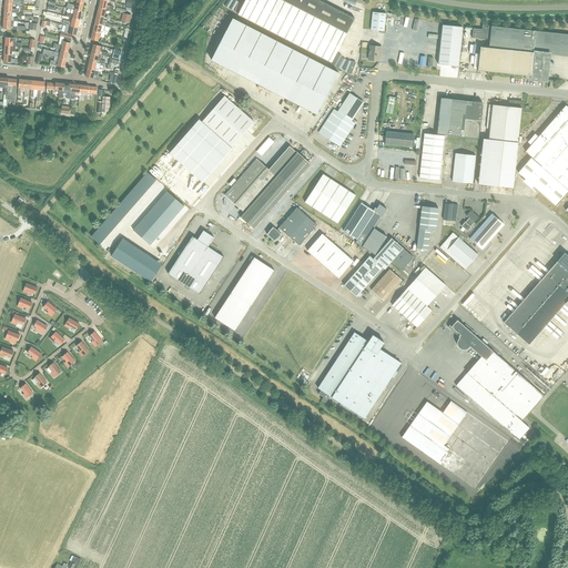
[(103,0),(100,0),(99,7),(105,9),(112,10),(113,7),(107,4),(108,1),(103,0)]
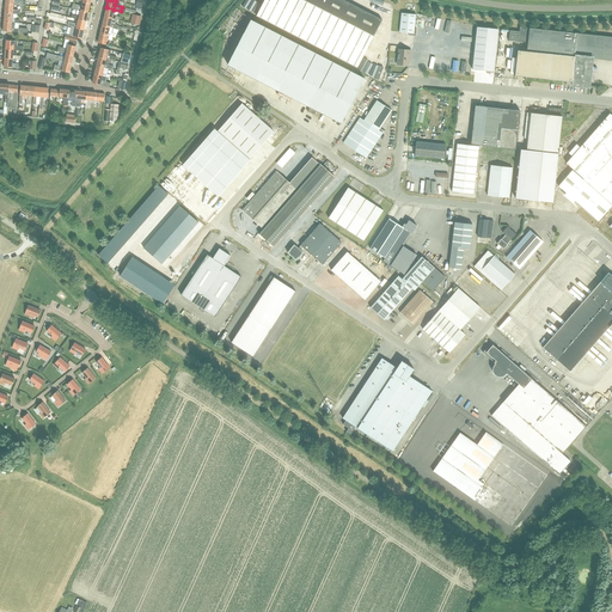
[(356,68),(381,19),(343,0),(304,0),(305,0),(304,0),(263,0),(256,16),(356,68)]
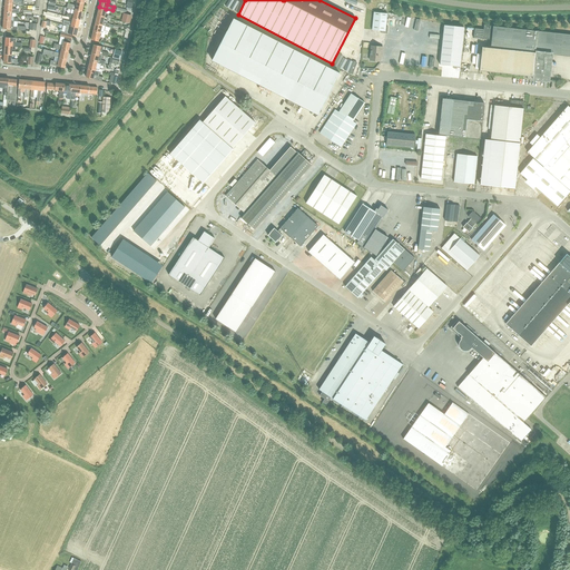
[(68,3),(67,8),(75,10),(81,11),(84,3),(77,2),(76,6),(68,3)]
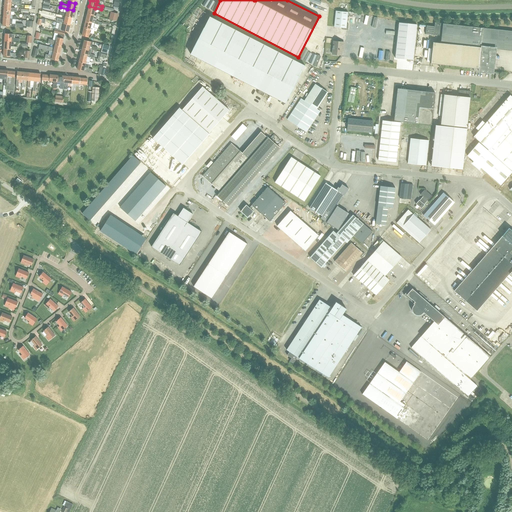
[(10,8),(11,4),(5,3),(4,11),(10,11),(16,12),(17,9),(10,8)]
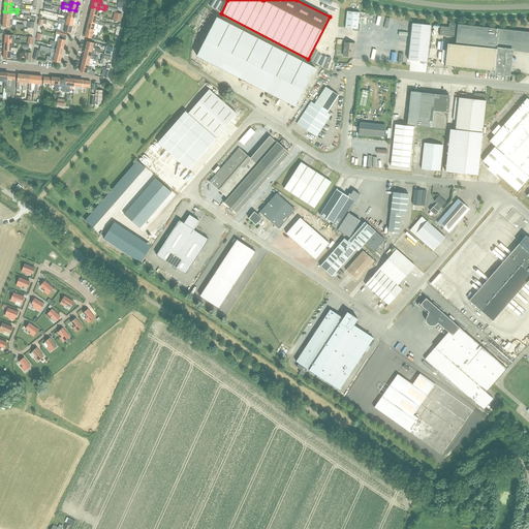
[(92,6),(90,14),(96,16),(98,8),(92,6)]
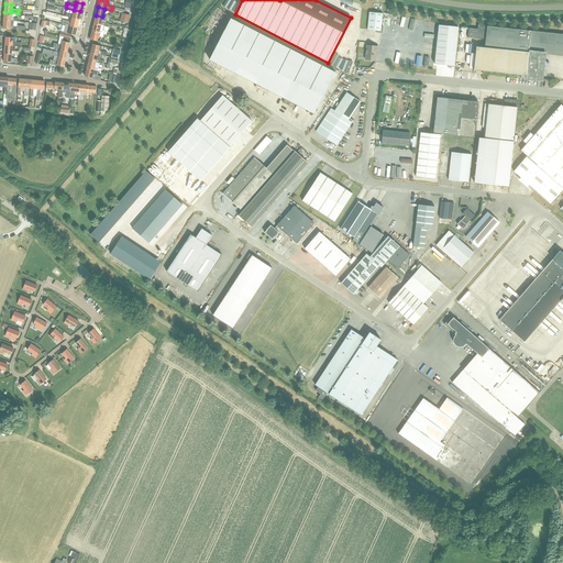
[(66,13),(65,17),(68,17),(72,18),(79,20),(80,11),(74,10),(73,13),(70,13),(69,14),(66,13)]
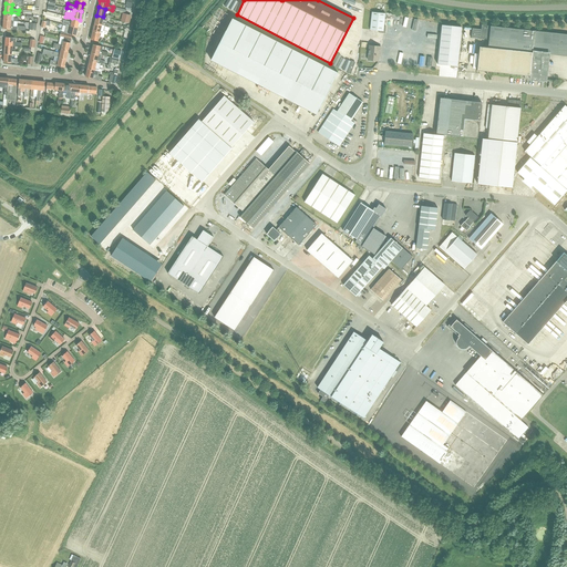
[(384,33),(385,27),(383,27),(385,13),(372,11),(370,30),(379,31),(379,32),(384,33)]
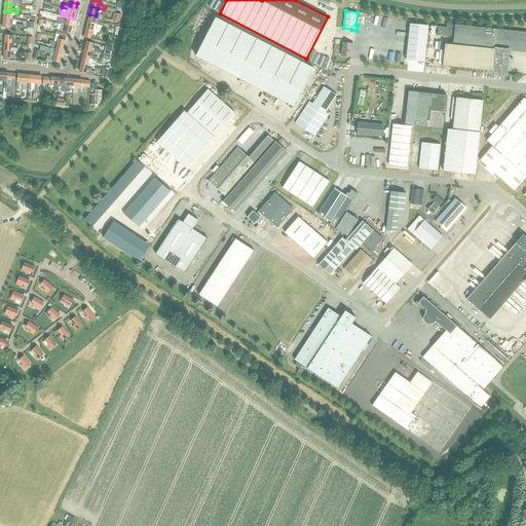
[(3,19),(12,20),(16,20),(16,16),(12,16),(12,15),(10,15),(10,11),(4,11),(3,19)]
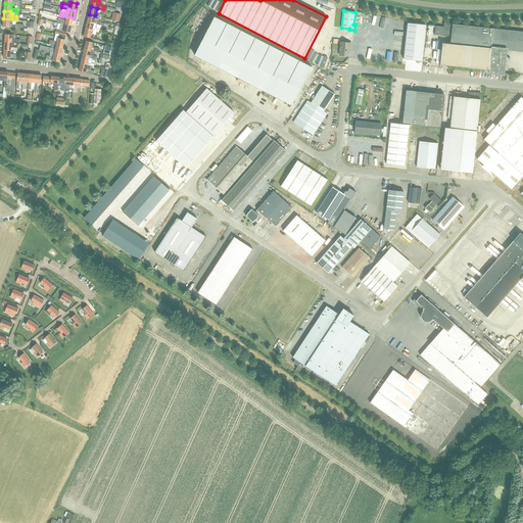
[(89,14),(87,21),(94,24),(96,24),(100,25),(100,21),(98,21),(98,19),(95,18),(95,15),(89,14)]
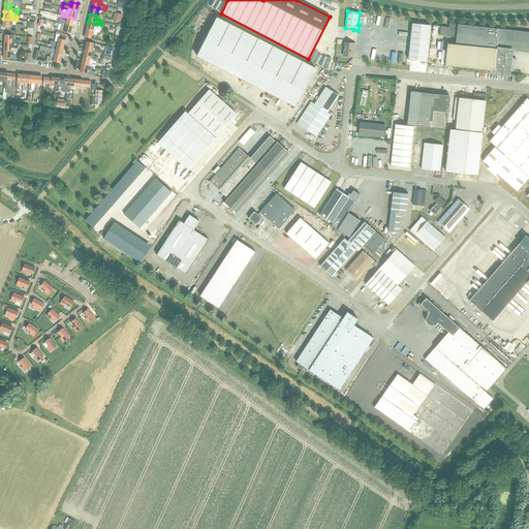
[(59,19),(58,23),(61,23),(62,24),(72,26),(74,19),(67,17),(66,21),(59,19)]
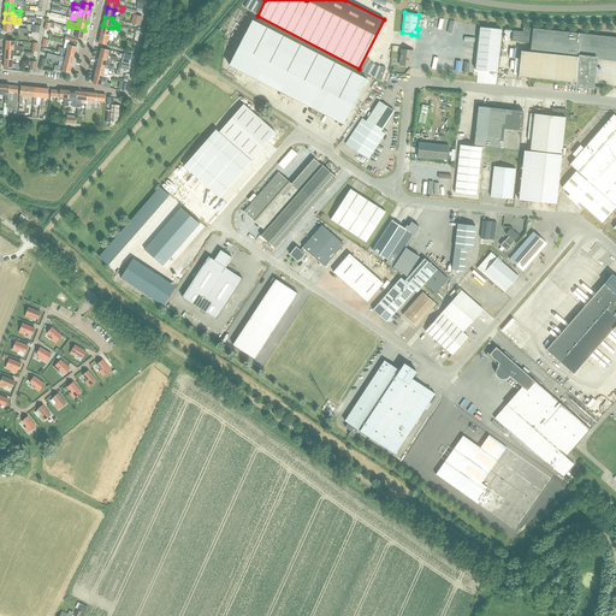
[(343,124),(366,78),(252,21),(229,65),(343,124)]
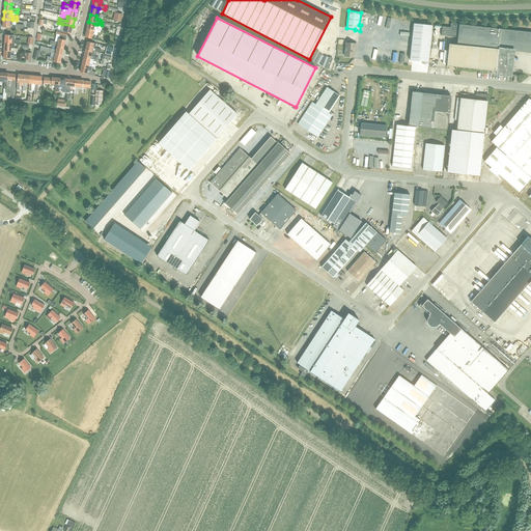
[(12,20),(3,19),(3,27),(23,29),(24,25),(16,24),(16,25),(12,25),(12,21),(12,20)]
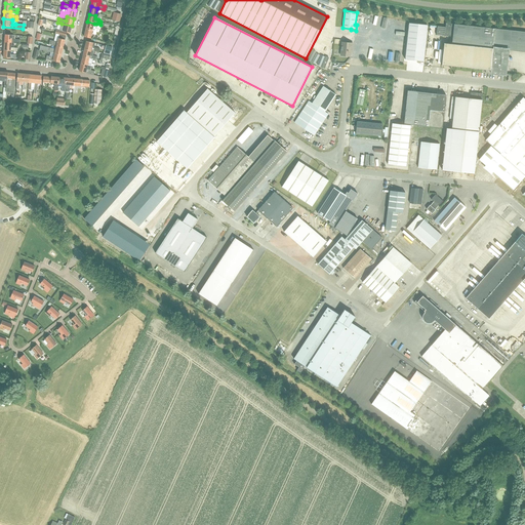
[(87,22),(85,29),(92,31),(104,33),(105,31),(95,29),(96,24),(94,24),(87,22)]
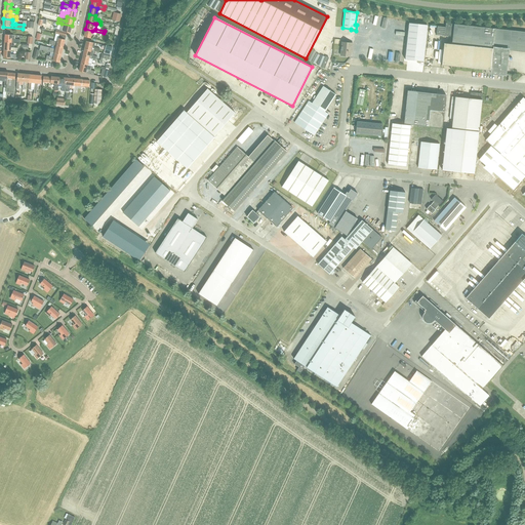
[(409,23),(405,59),(423,62),(427,25),(409,23)]
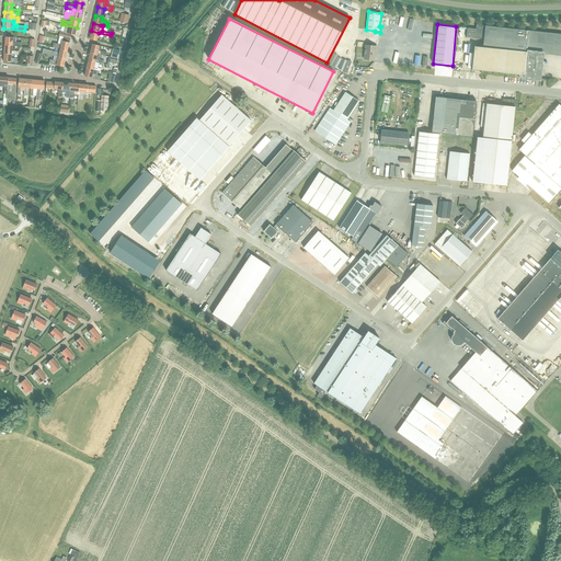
[(60,32),(59,36),(63,37),(70,38),(71,35),(75,35),(77,27),(66,25),(64,33),(60,32)]
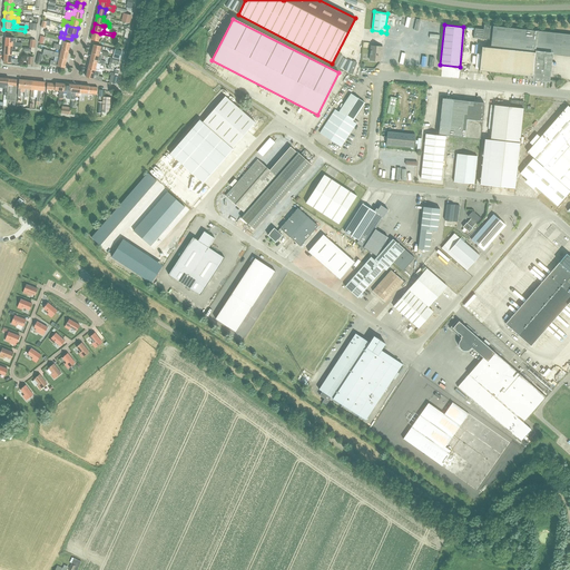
[(537,79),(548,80),(550,55),(569,56),(569,35),(484,26),(483,29),(474,29),(473,38),(491,40),(490,48),(482,47),(479,70),(528,76),(527,79),(537,80),(537,79)]
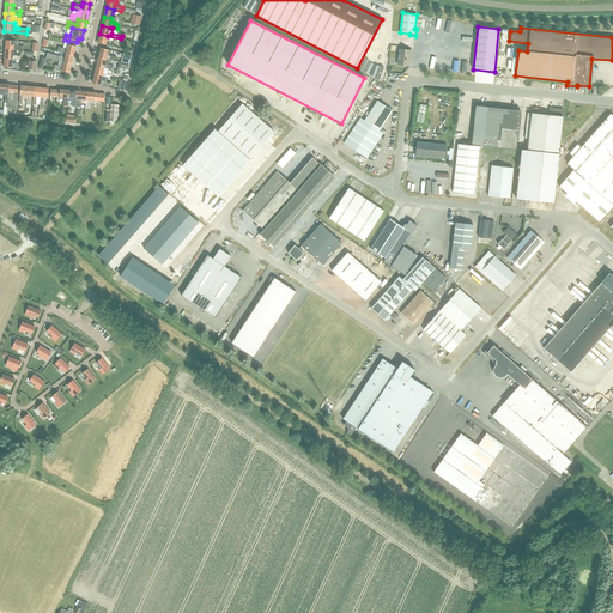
[(99,34),(98,43),(105,44),(108,36),(99,34)]
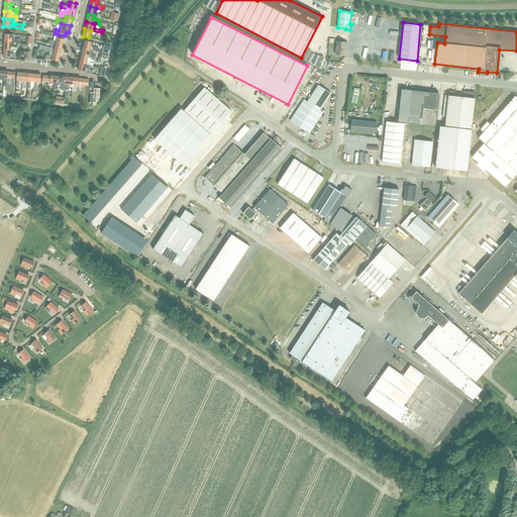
[(5,34),(4,41),(11,42),(17,42),(19,42),(20,39),(14,38),(14,34),(5,34)]
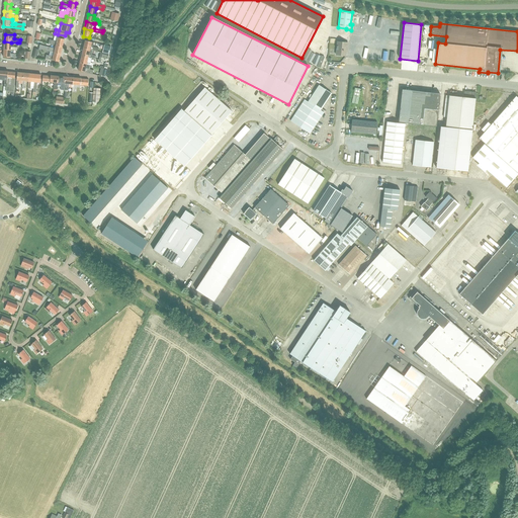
[(49,44),(56,46),(62,47),(64,39),(65,35),(58,34),(58,37),(57,41),(50,39),(49,44)]
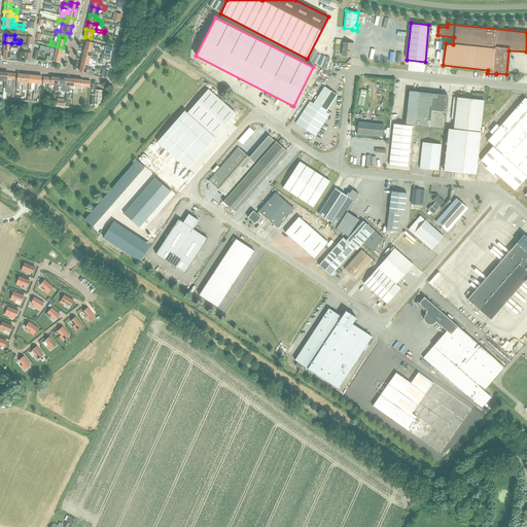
[(85,48),(95,51),(100,53),(100,49),(95,47),(96,43),(88,41),(85,48)]
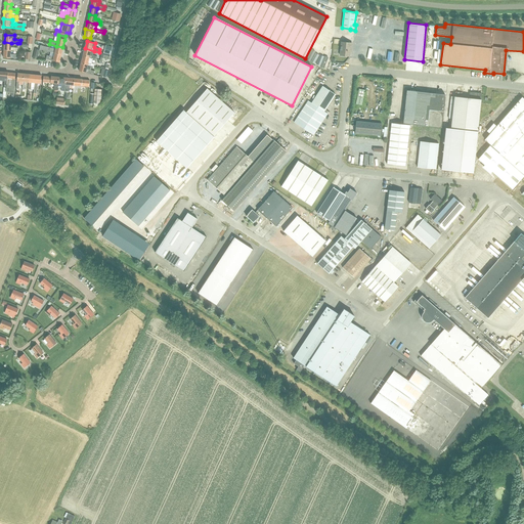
[(4,42),(4,50),(10,50),(16,51),(17,51),(17,48),(11,47),(11,43),(4,42)]
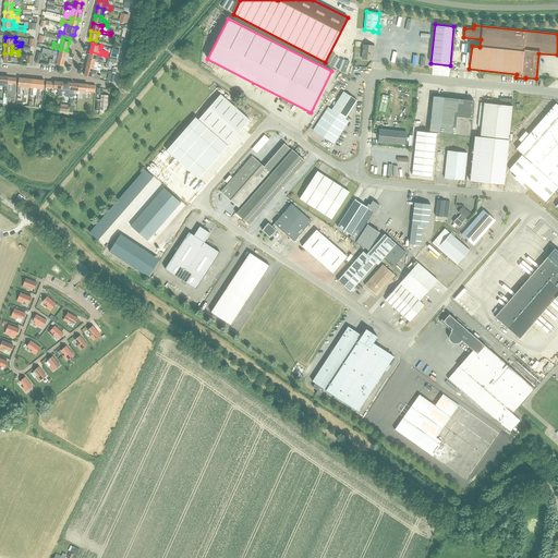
[(374,51),(375,46),(363,45),(362,59),(372,60),(373,51),(374,51)]
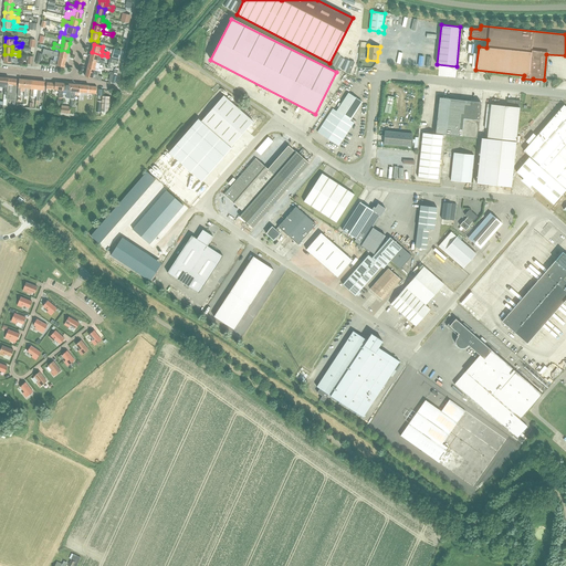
[(43,49),(42,53),(54,56),(59,58),(66,60),(67,51),(61,50),(60,53),(43,49)]
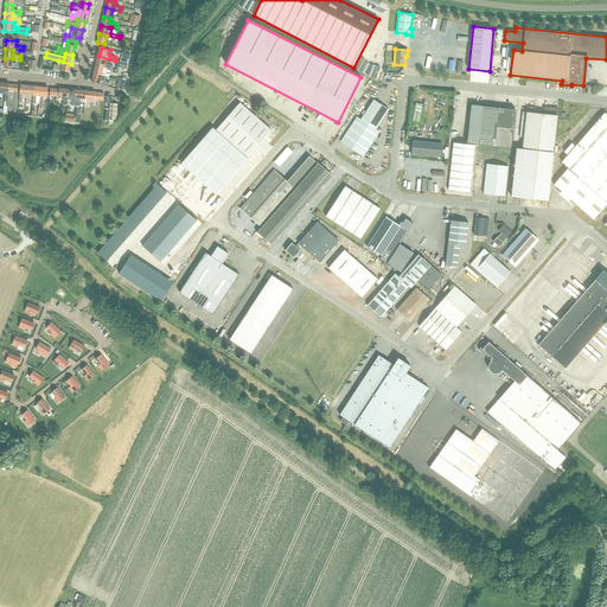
[(122,52),(120,62),(127,64),(129,55),(122,52)]
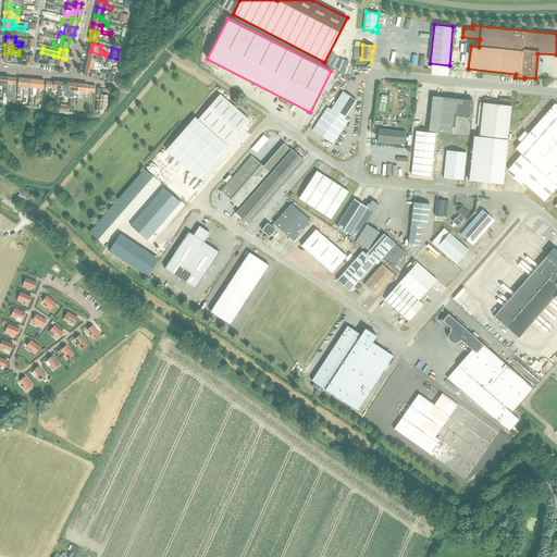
[(90,51),(88,60),(95,61),(99,62),(101,63),(102,60),(98,59),(100,54),(90,51)]
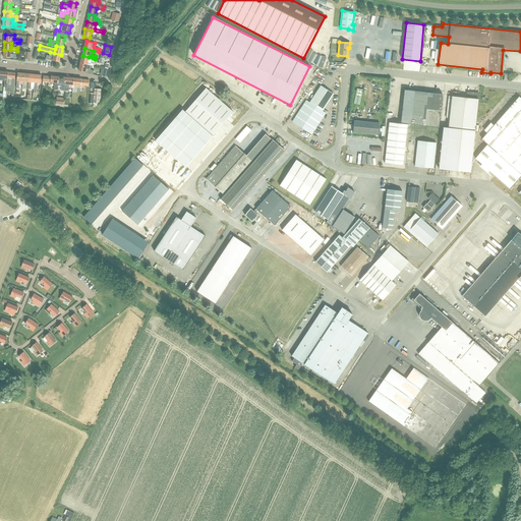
[(4,50),(3,57),(16,58),(16,55),(10,54),(10,50),(4,50)]
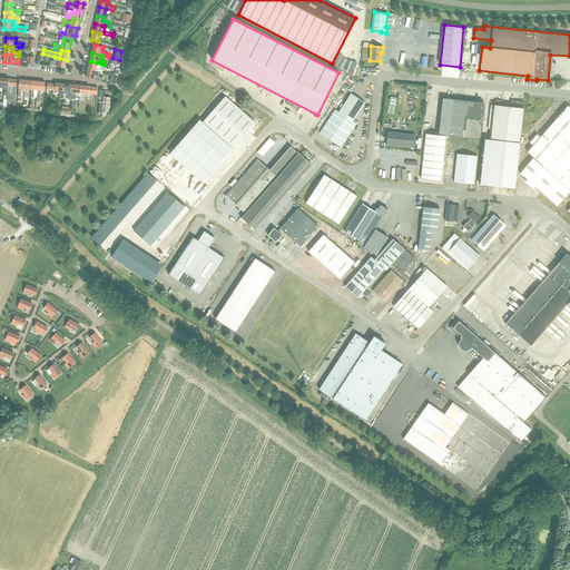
[(50,60),(50,65),(65,68),(67,60),(59,58),(55,57),(53,61),(50,60)]
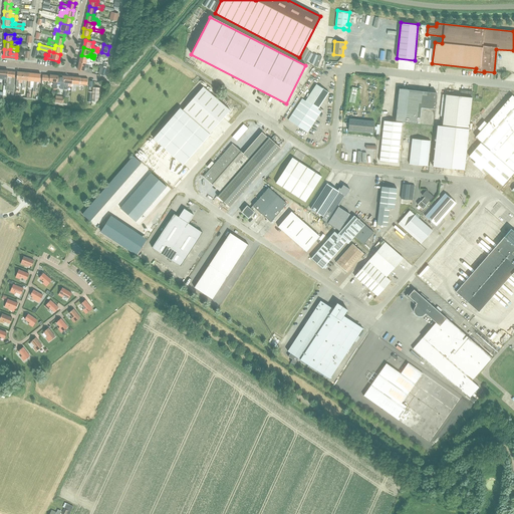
[(81,55),(79,62),(85,64),(90,65),(91,65),(92,65),(92,63),(89,62),(91,57),(87,56),(81,55)]
